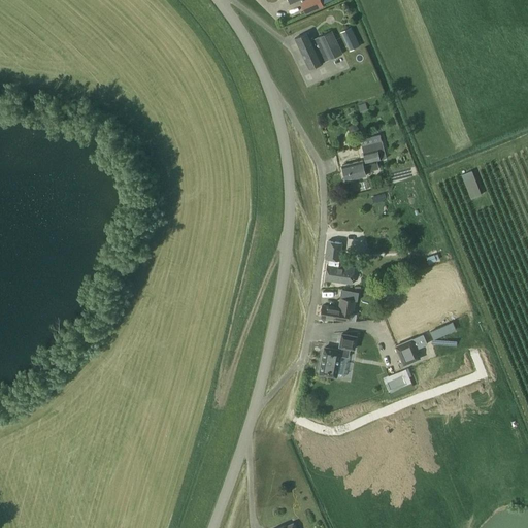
[(304,0),(301,1),(306,13),(324,6),(320,0),(304,0)]
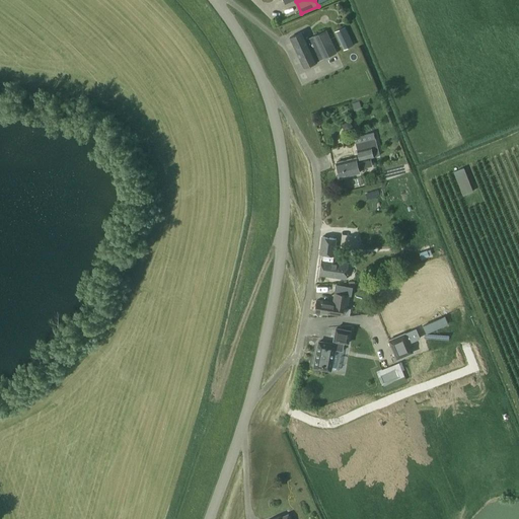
[(354,45),(346,26),(335,31),(344,50),(354,45)]
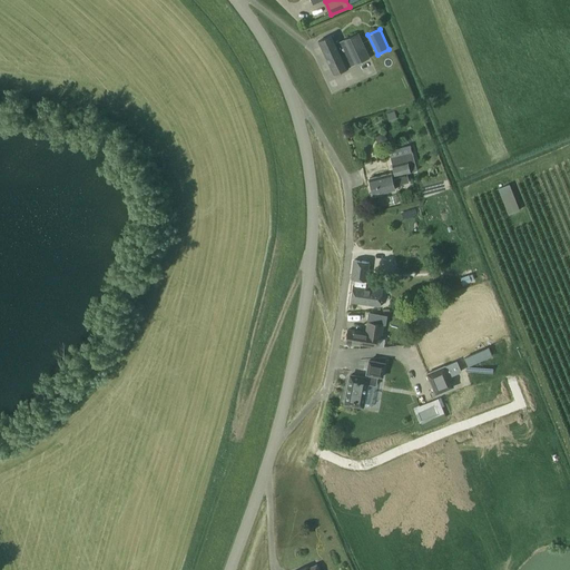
[(370,58),(359,33),(336,43),(332,35),(318,41),(334,75),(370,58)]
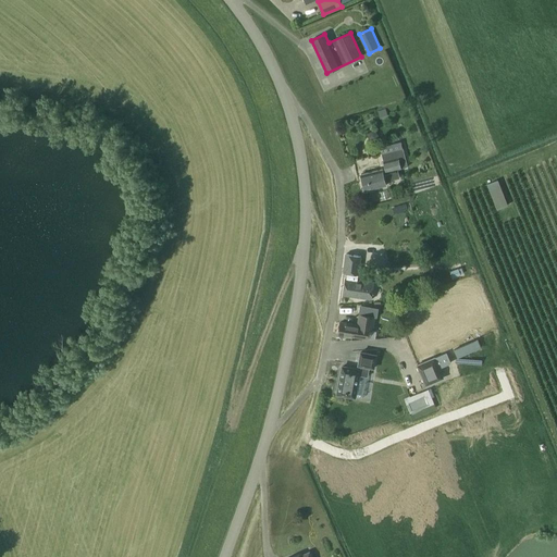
[(385,169),(361,175),(364,190),(386,185),(385,182),(397,178),(399,176),(397,170),(408,166),(404,148),(382,153),(385,169)]
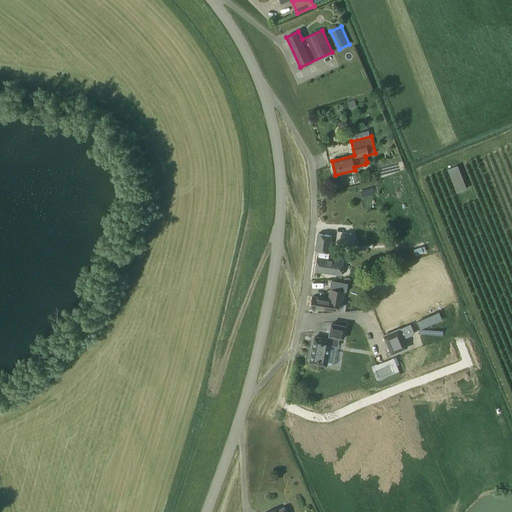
[(457,191),(468,188),(460,164),(449,168),(457,191)]
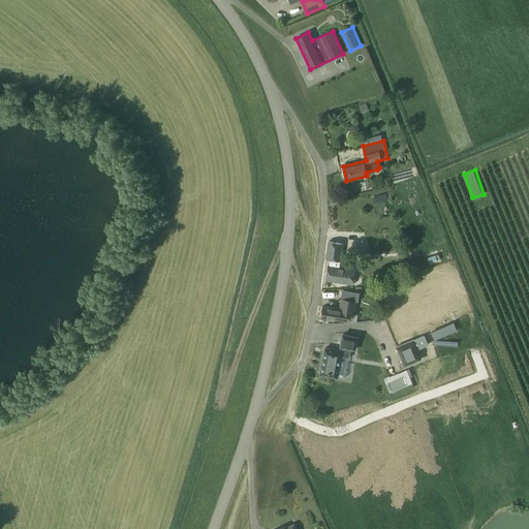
[(330,259),(341,261),(343,244),(328,241),(325,258),(330,259)]
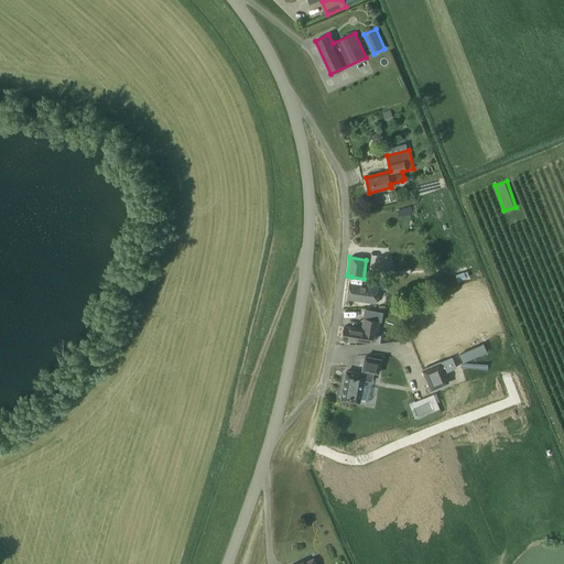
[(350,282),(349,282),(347,299),(376,303),(378,286),(362,284),(350,282)]
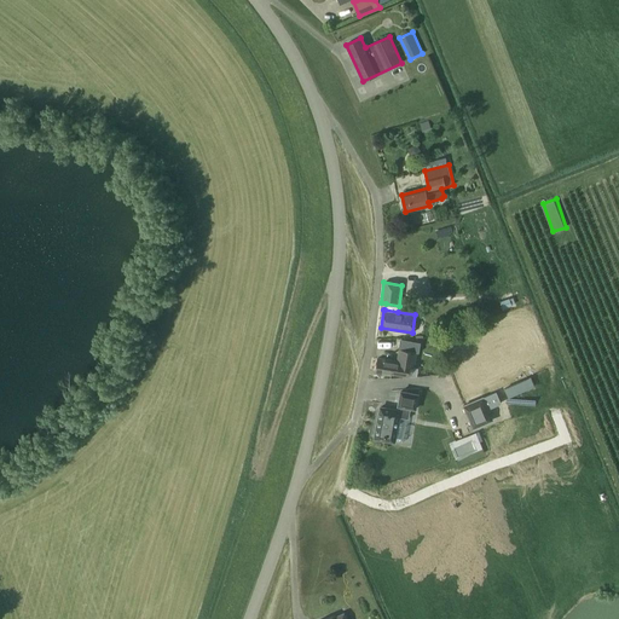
[(379,358),(376,372),(391,375),(392,372),(409,375),(410,366),(415,368),(417,353),(420,353),(421,346),(421,342),(400,340),(400,342),(397,362),(379,358)]
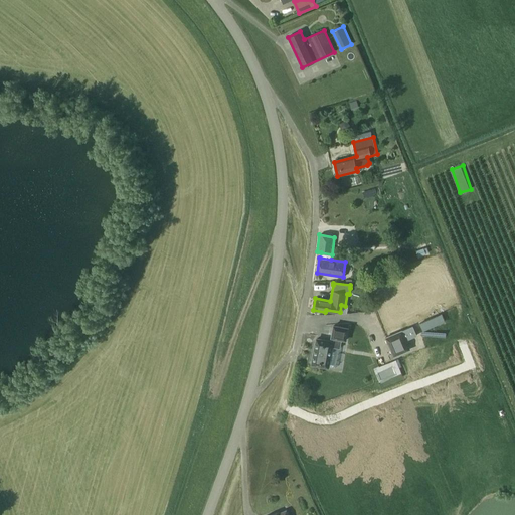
[(442,314),(419,323),(423,331),(445,322),(442,314)]
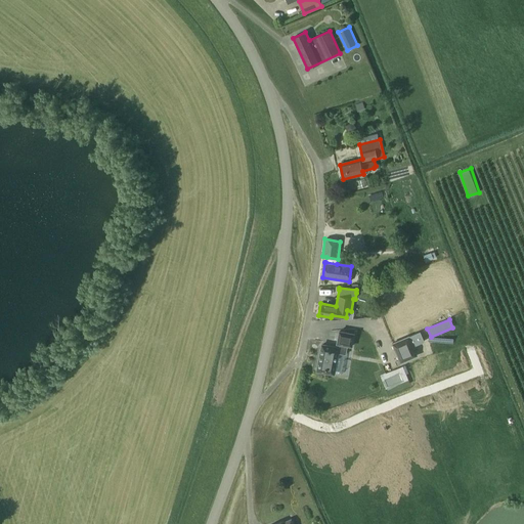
[(317,370),(334,374),(338,353),(346,354),(348,346),(353,347),(355,333),(339,330),(337,344),(338,344),(338,347),(322,344),(317,370)]
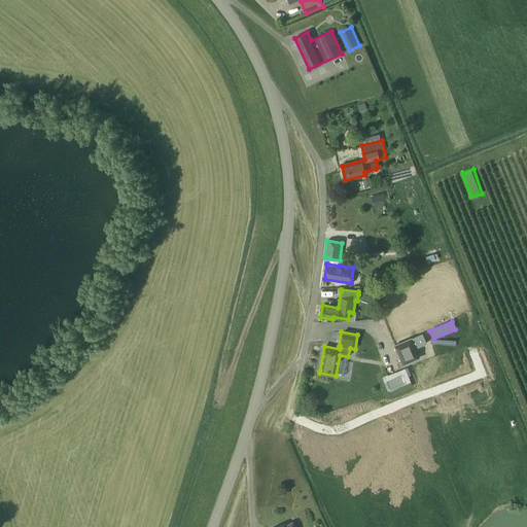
[(394,345),(402,365),(420,358),(416,348),(427,344),(423,334),(394,345)]
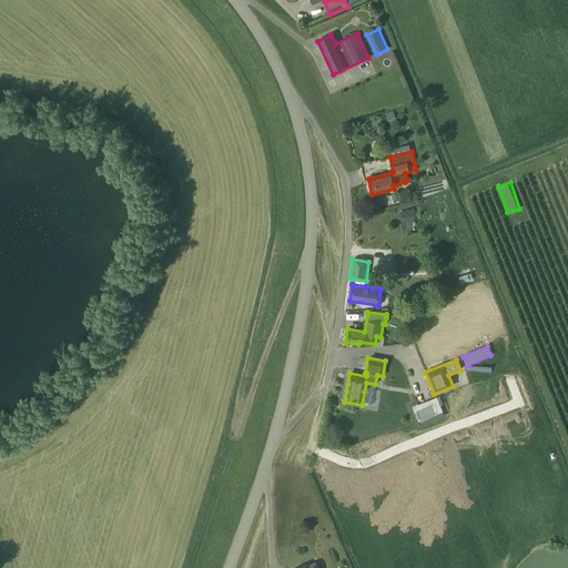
[(412,406),(418,422),(443,412),(437,396),(412,406)]
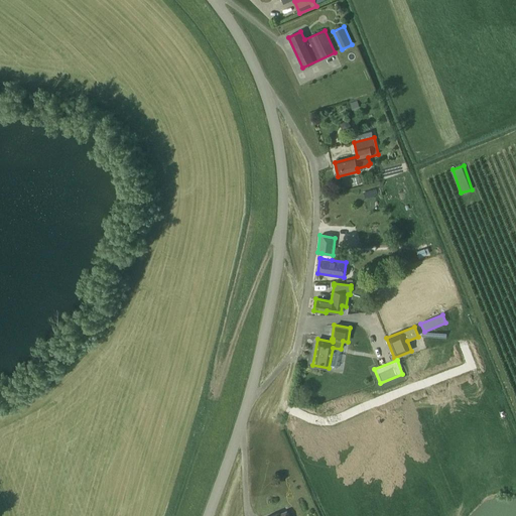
All buildings are outlined.
